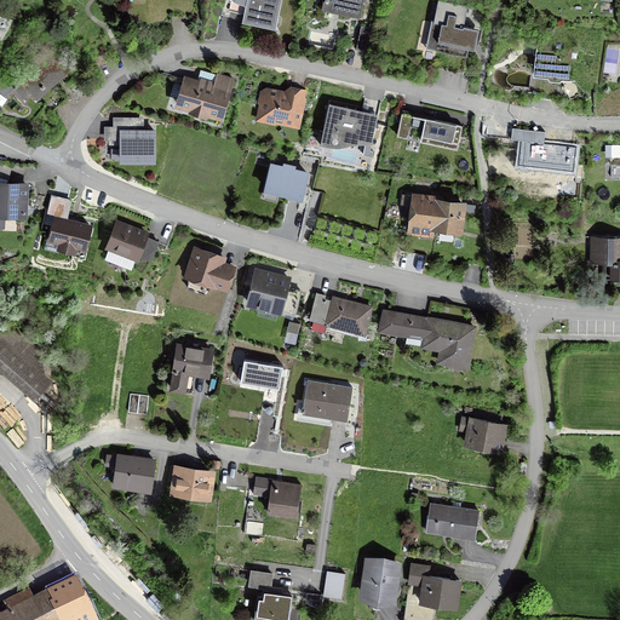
[(281,0),(246,0),(242,19),(275,27),(281,0)]
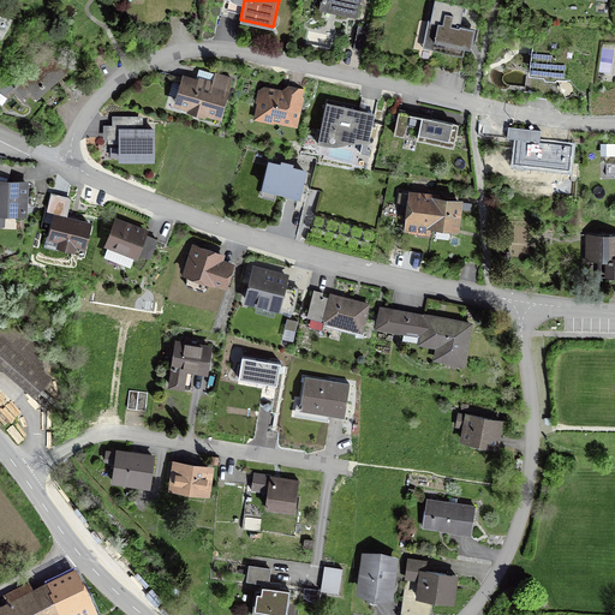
[(320,0),(320,7),(322,9),(321,15),(332,17),(333,11),(358,16),(360,0),(320,0)]
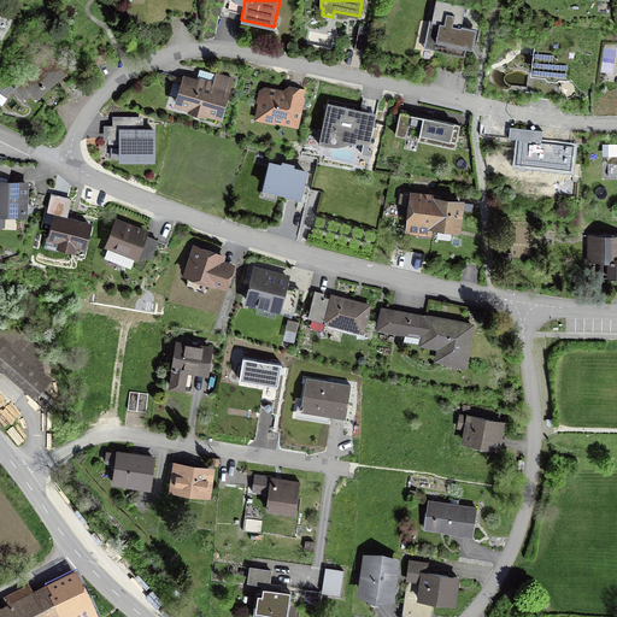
[(466,4),(447,0),(435,0),(432,21),(429,19),(423,47),(464,56),(466,47),(471,48),(476,27),(463,24),(466,4)]
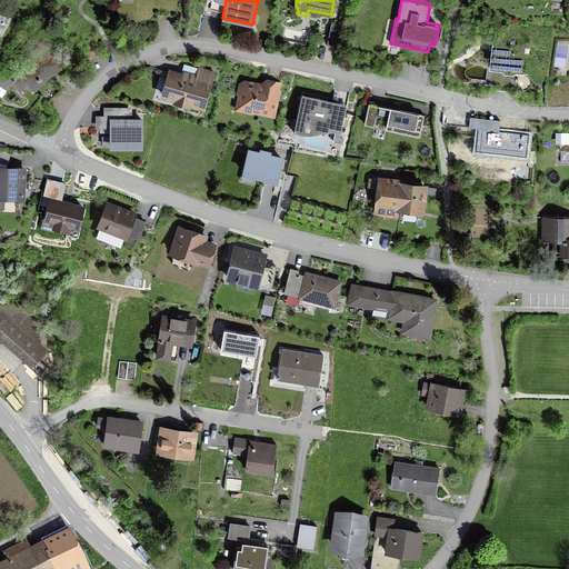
[(341,26),(331,23),(327,45),(337,47),(341,26)]
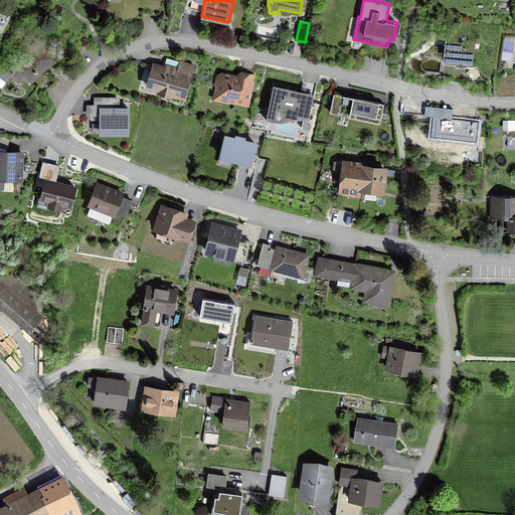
[(462,37),(449,35),(446,57),(458,58),(458,60),(467,61),(467,59),(477,61),(479,39),(467,38),(468,35),(462,34),(462,37)]
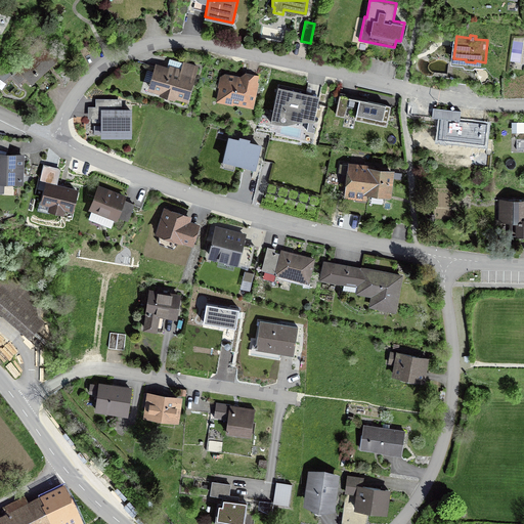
[(58,59),(40,39),(28,49),(33,54),(17,68),(32,84),(58,59)]
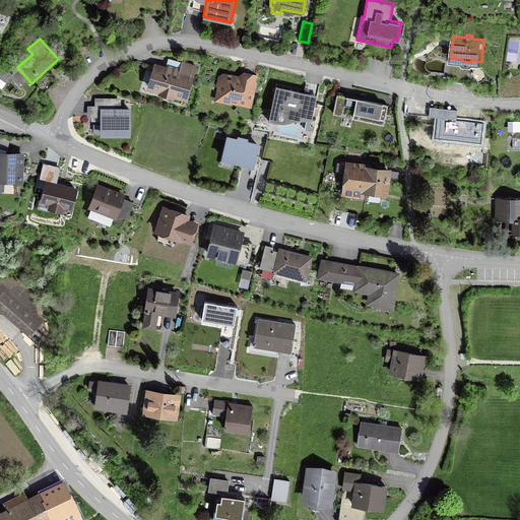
[(167,65),(154,61),(146,87),(158,91),(158,92),(175,98),(175,96),(187,100),(197,64),(182,60),(182,61),(169,57),(167,65)]
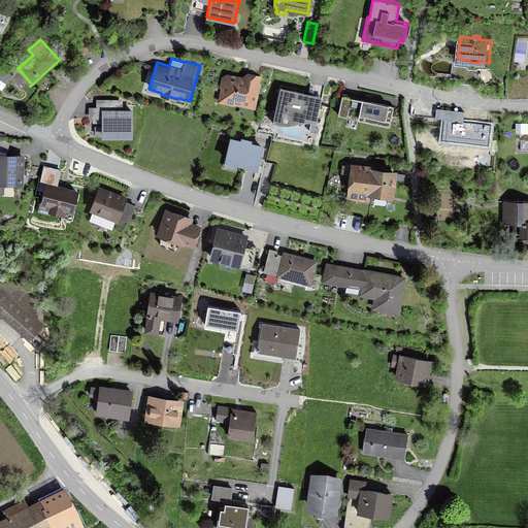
[(241,76),(227,73),(222,76),(220,88),(221,88),(218,103),(239,106),(239,105),(256,109),(261,83),(260,81),(261,75),(248,71),(241,76)]
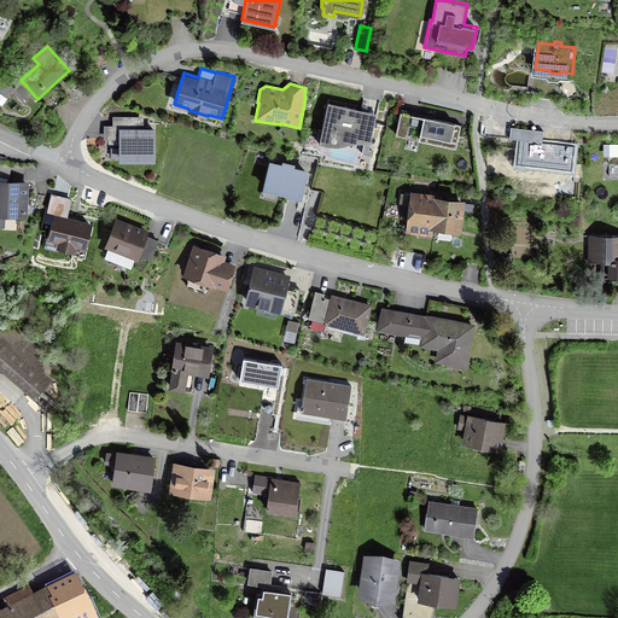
[(377,111),(328,100),(319,143),(334,145),(343,144),(351,141),(363,141),(361,152),(371,156),(372,149),(369,147),(377,111)]
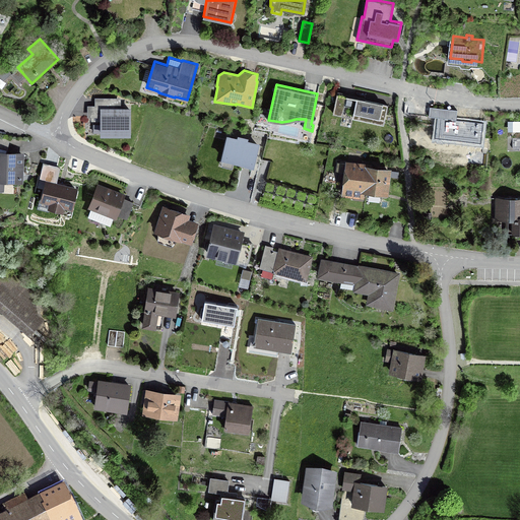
[(336,94),(332,114),(342,116),(345,102),(355,104),(353,117),(384,123),(388,105),(336,94)]
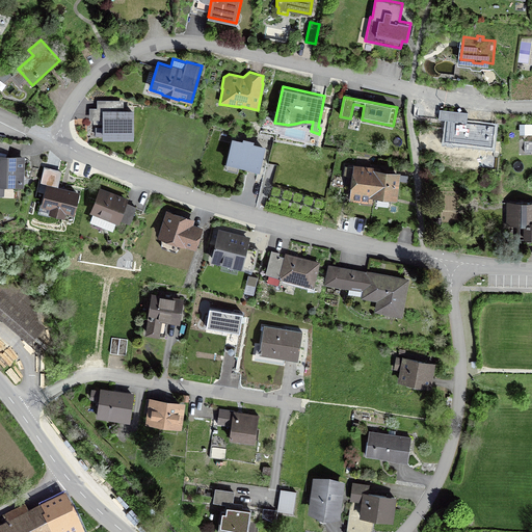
[(97,107),(89,107),(89,120),(102,120),(102,138),(134,138),(134,109),(124,109),(124,100),(97,100),(97,107)]
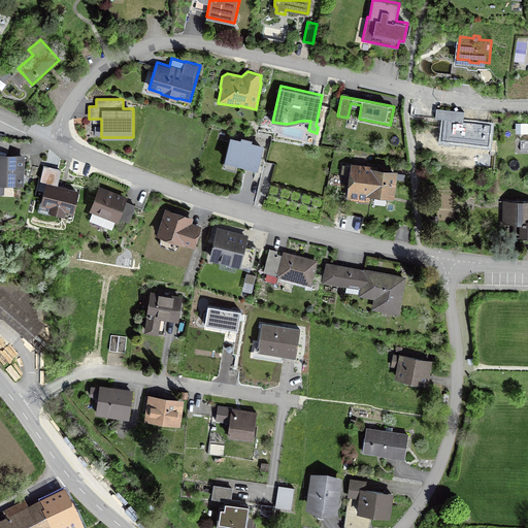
[(464,110),(436,108),(435,118),(447,119),(444,139),(489,143),(490,123),(464,121),(464,110)]
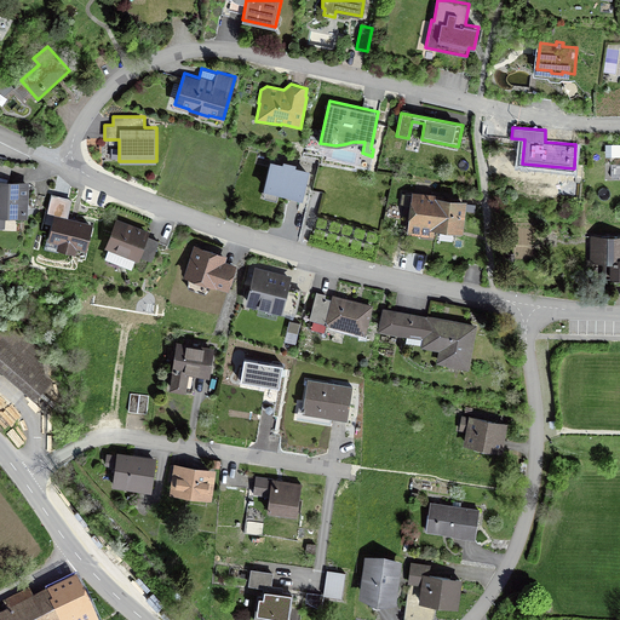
[(283,162),(270,160),(263,189),(303,199),(310,170),(296,166),(297,164),(283,160),(283,162)]
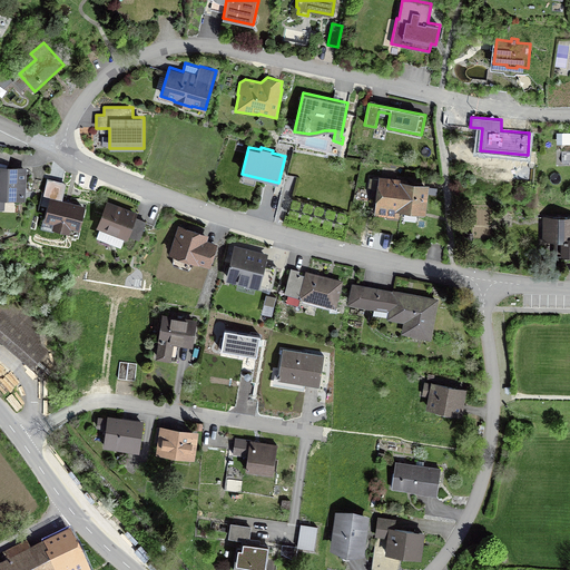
[(479,164),(480,155),(458,151),(457,160),(479,164)]
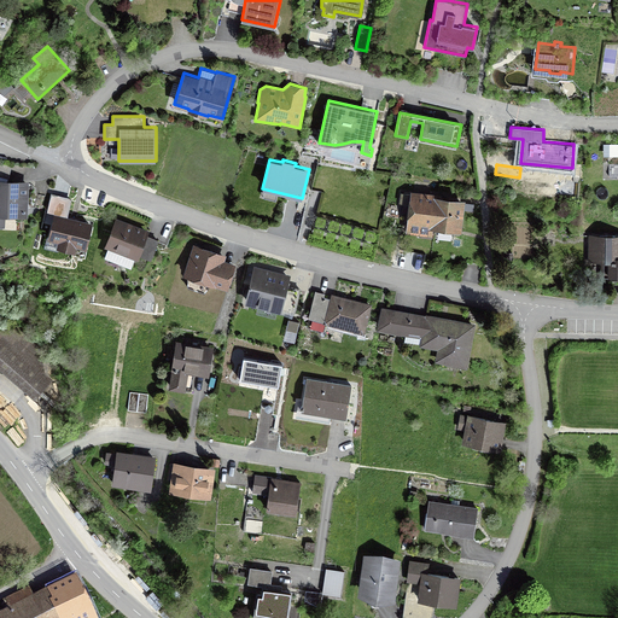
[(27,182),(0,181),(0,223),(5,225),(6,214),(25,215),(27,182)]
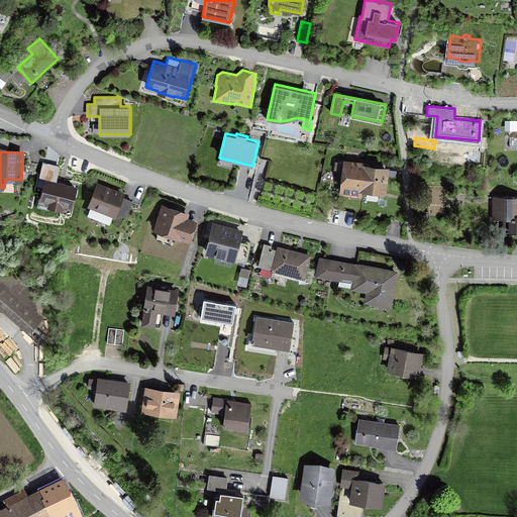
[(363,195),(364,188),(383,191),(386,170),(374,169),(369,168),(369,166),(357,164),(335,162),(334,171),(344,173),(342,192),(363,195)]
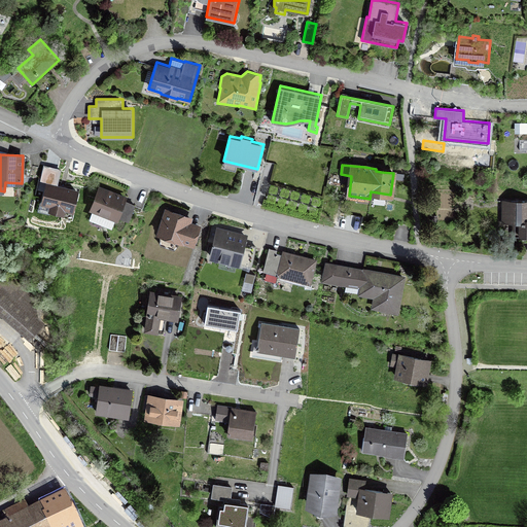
[(61,171),(43,167),(40,179),(49,181),(43,204),(53,206),(50,211),(62,214),(63,208),(72,211),(77,191),(58,186),(61,171)]
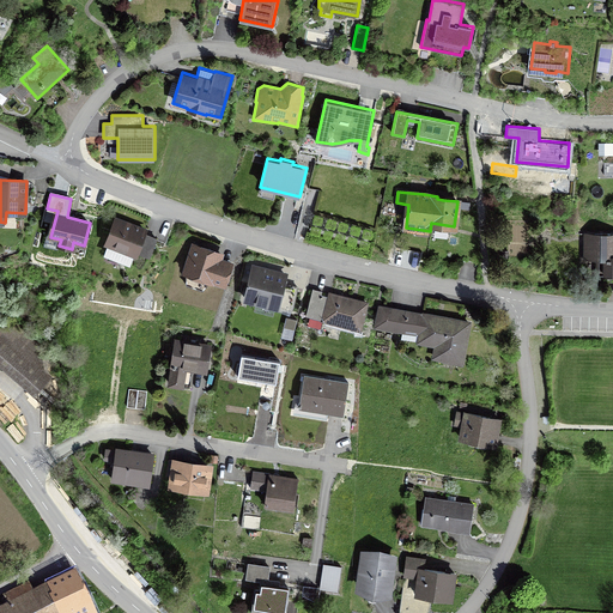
[(145,232),(116,220),(107,244),(108,246),(104,255),(131,265),(134,256),(135,256),(145,232)]
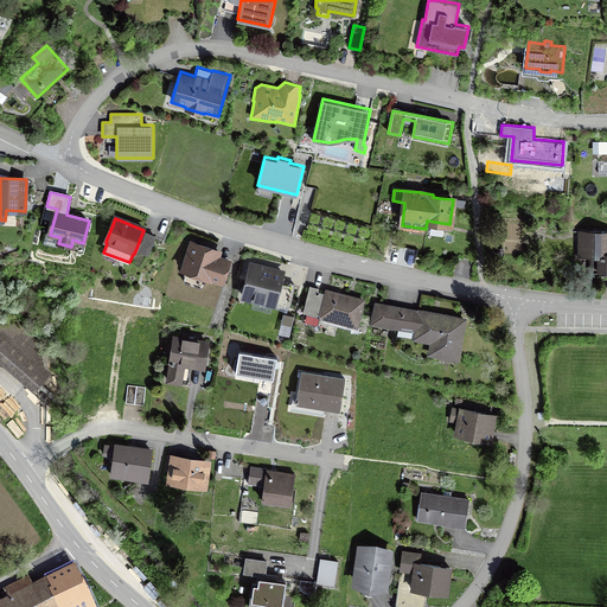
[(606,229),(577,229),(577,256),(598,256),(598,272),(606,272),(606,229)]
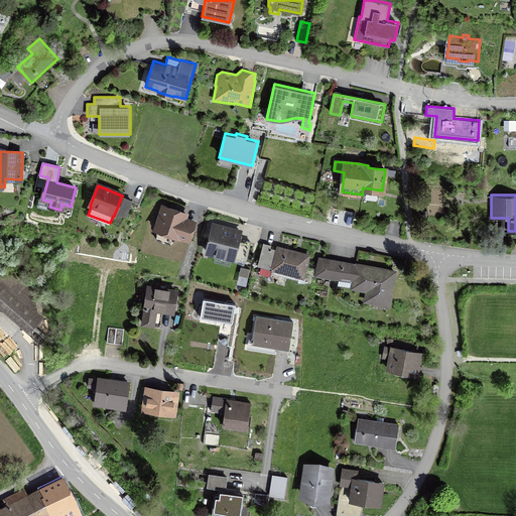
[(156,240),(170,244),(177,237),(190,241),(198,220),(187,217),(188,212),(161,203),(152,229),(156,230),(156,240)]
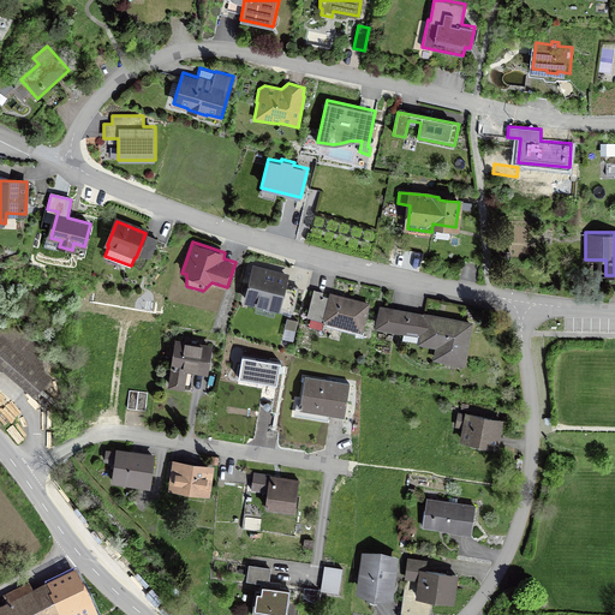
[(290,273),(252,263),(243,300),(257,304),(255,311),(274,316),(276,309),(280,310),(280,309),(293,311),(299,287),(286,284),(290,273)]
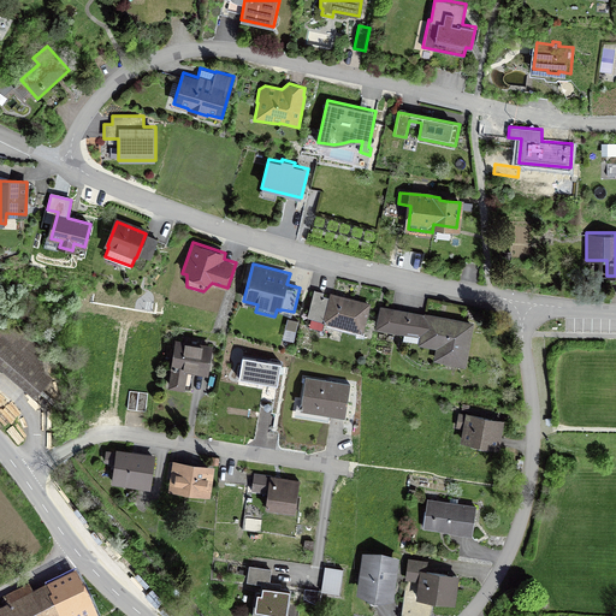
[(324,291),(314,289),(304,324),(323,330),(325,321),(362,332),(371,302),(331,291),(329,297),(323,295),(324,291)]
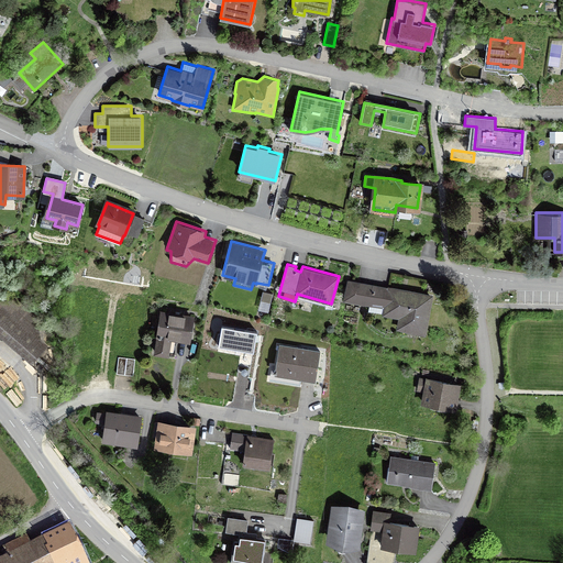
[(387,286),(348,278),(343,299),(370,305),(368,310),(383,313),(382,316),(398,318),(396,329),(426,334),(433,294),(388,285),(387,286)]
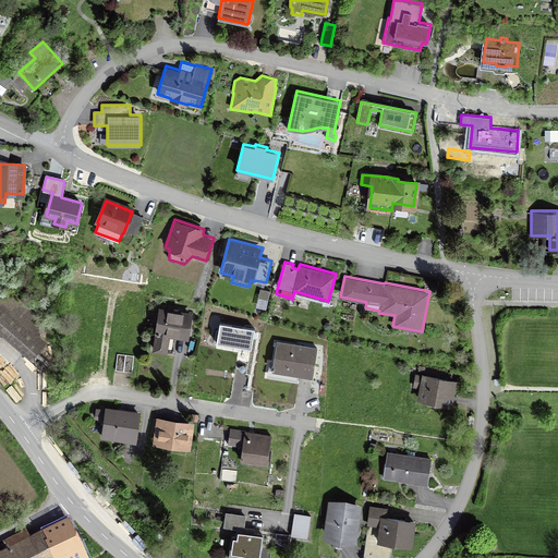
[(0,328),(31,356),(41,344),(35,340),(39,335),(35,312),(17,299),(0,296),(0,328)]
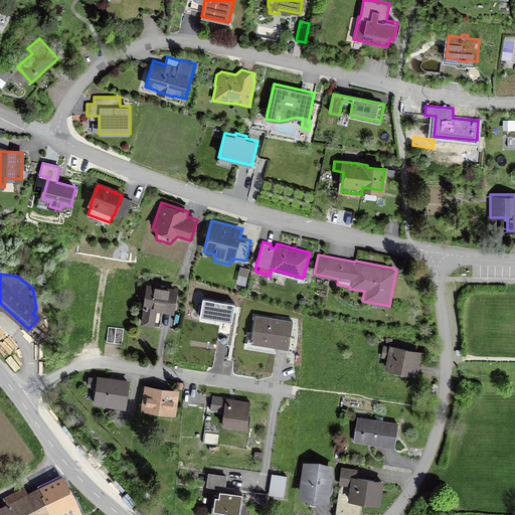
[(178,288),(147,283),(140,323),(155,325),(157,310),(174,313),(178,288)]
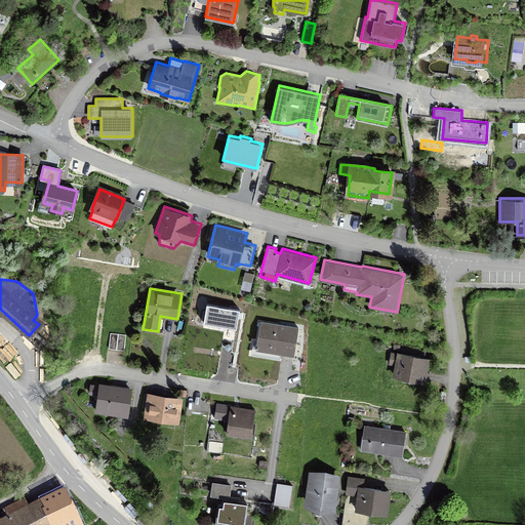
[(298,326),(260,320),(255,349),(294,355),(298,326)]
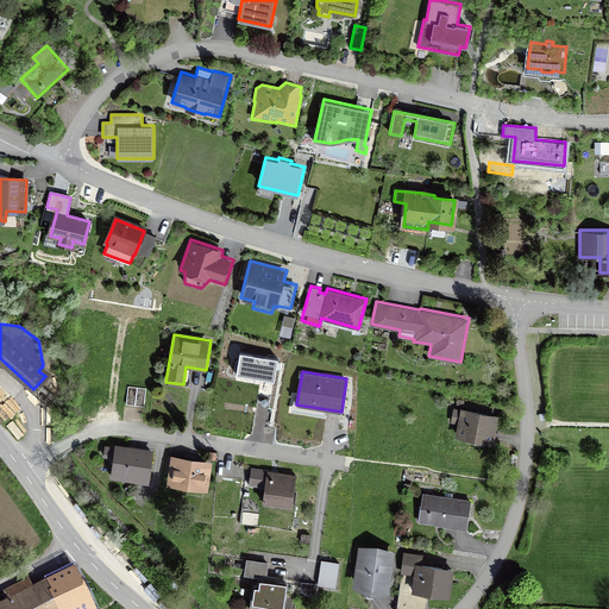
[(146,388),(129,385),(126,403),(144,406),(146,388)]
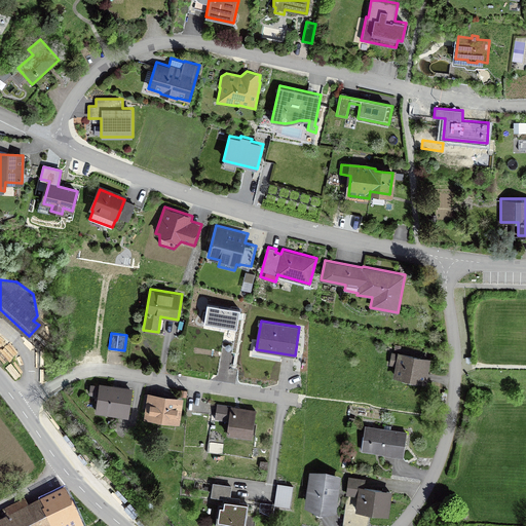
[(398,352),(391,351),(389,364),(396,366),(393,377),(427,383),(431,358),(398,351),(398,352)]
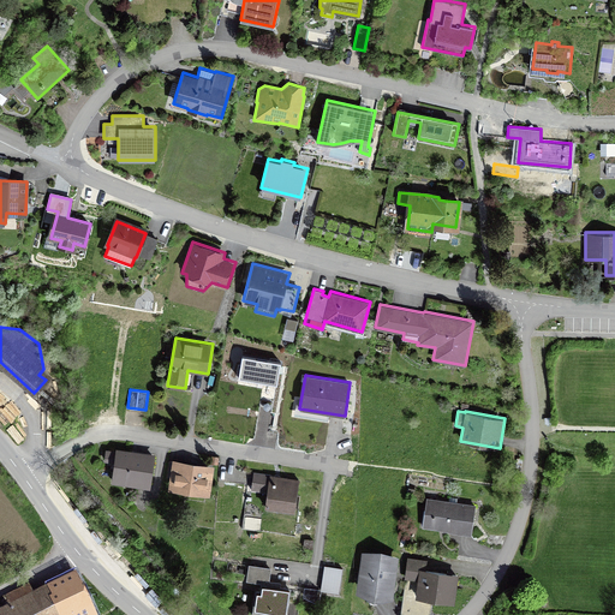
[(155,453),(115,447),(111,482),(150,488),(155,453)]
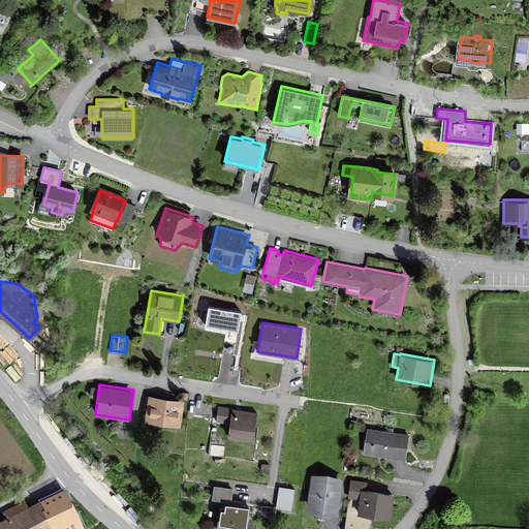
[(184,400),(149,395),(145,421),(181,426),(184,400)]
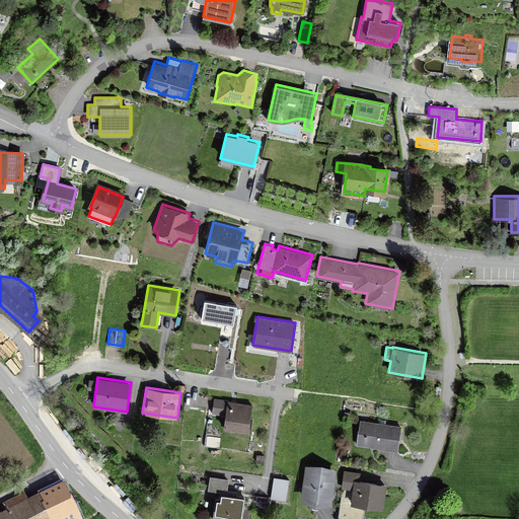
[(252,403),(214,397),(212,413),(225,415),(223,428),(248,432),(252,403)]
